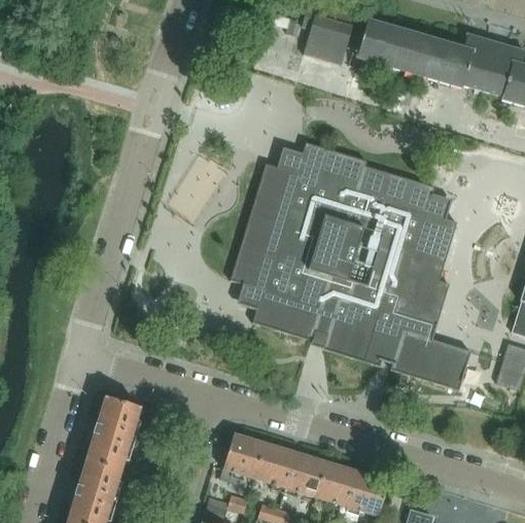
[(357,11),(317,0),(310,0),(304,25),(313,28),(306,53),(344,64),(350,46),(362,50),(360,58),(463,86),(464,83),(503,95),(502,98),(524,104),(524,63),(523,63),(524,59),(524,48),(468,33),(464,45),(356,14),(357,11)]
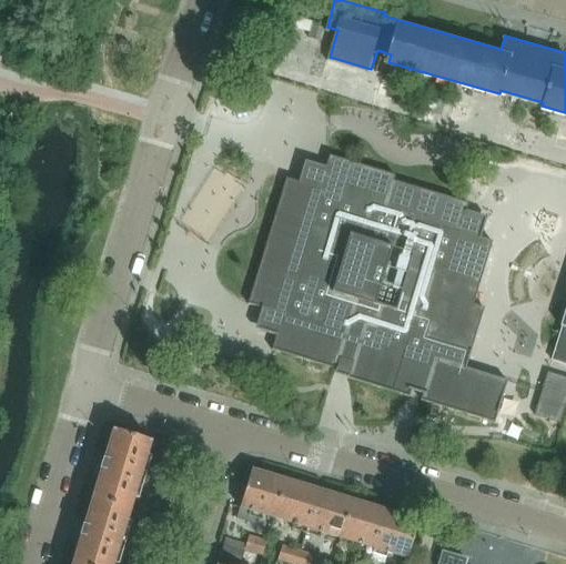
[(324,38),(327,22),(315,19),(314,19),(311,34),(324,38)]
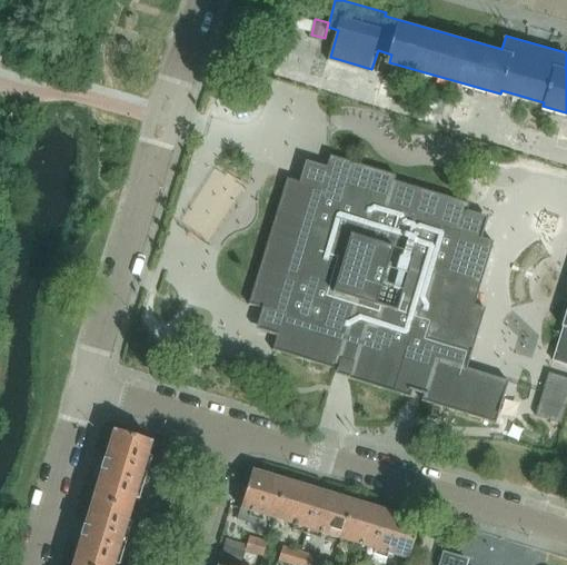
[(467,114),(471,99),(459,95),(455,109),(467,114)]
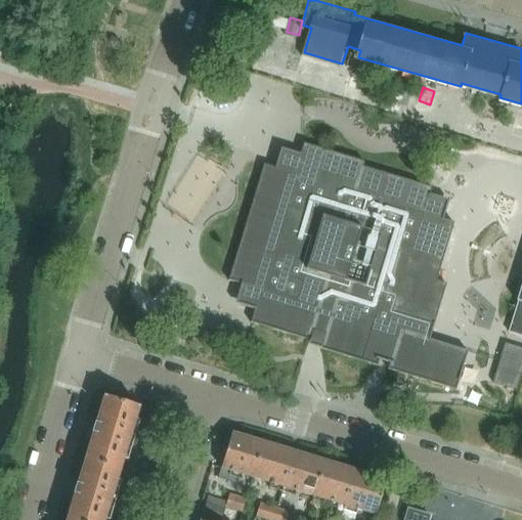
[(350,121),(347,132),(364,137),(367,126),(350,121)]
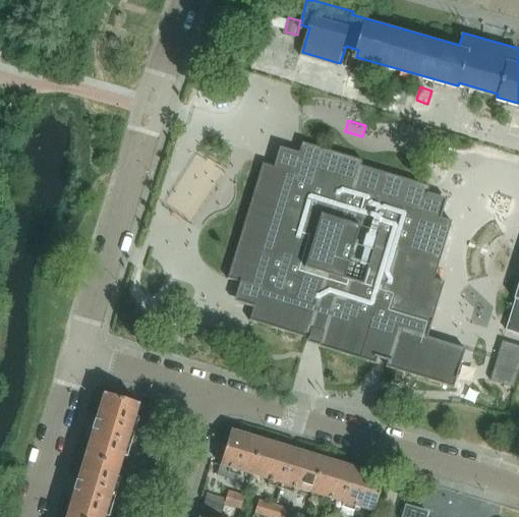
[(248,318),(308,336),(311,327),(322,330),(318,344),(375,361),(377,355),(387,359),(385,364),(453,386),(464,347),(426,336),(444,281),(434,278),(452,220),(441,217),(445,204),(441,195),(427,191),(429,184),(362,163),(363,159),(303,139),(299,150),(287,147),(279,151),(275,164),(263,160),(227,275),(239,279),(236,291),(240,300),(253,303),(248,318)]
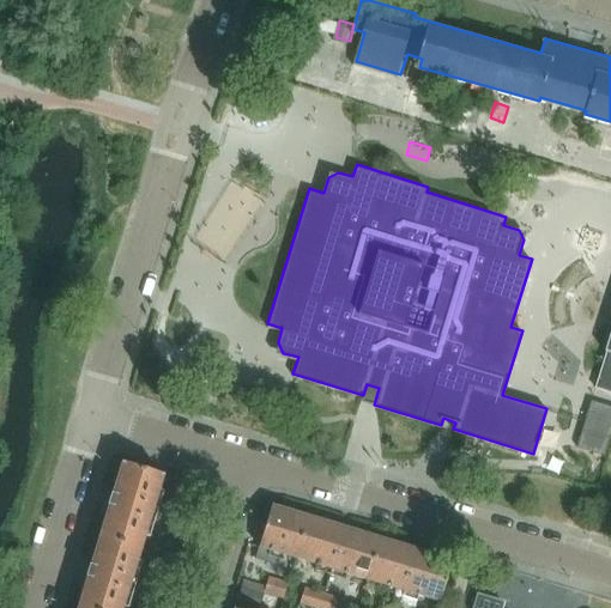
[(206,196),(194,231),(221,241),(233,205),(206,196)]
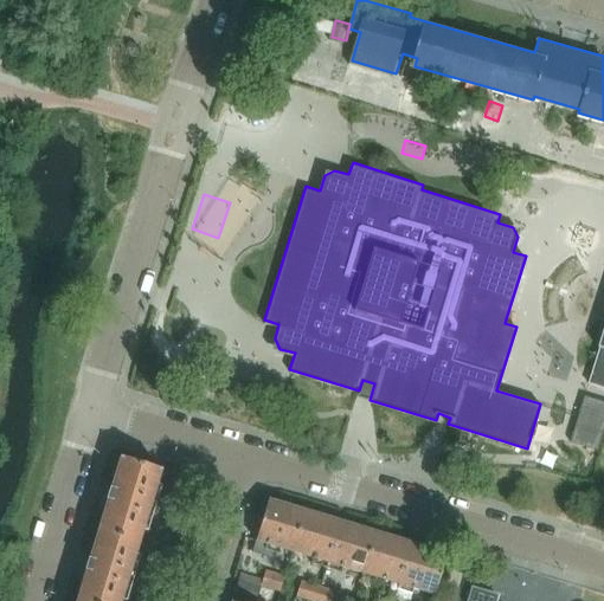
[(602,346),(591,380),(603,383),(603,331),(599,344),(602,346)]
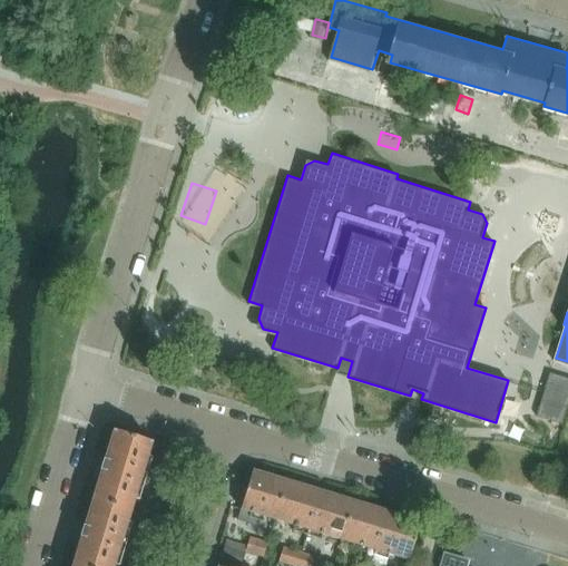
[(538,412),(564,420),(567,406),(567,374),(550,370),(538,412)]
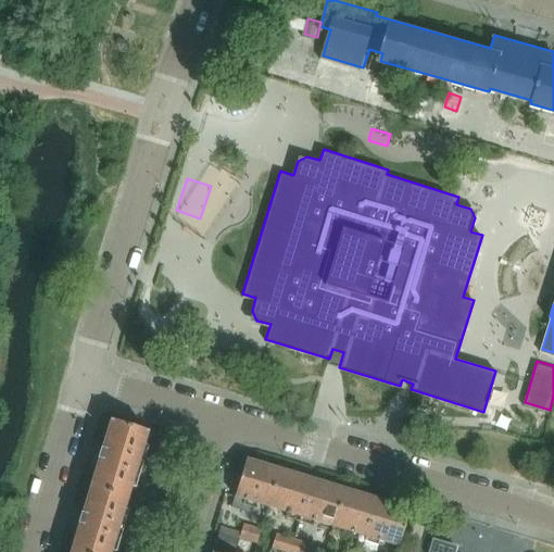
[(148,429),(112,418),(103,446),(102,444),(99,455),(100,455),(92,483),(128,494),(148,429)]
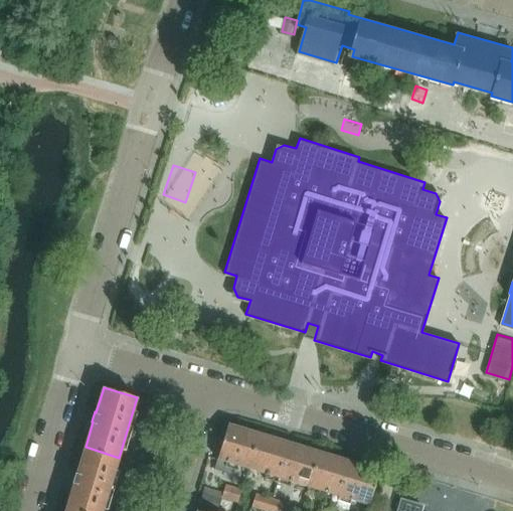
[(231,471),(234,461),(241,463),(251,429),(229,421),(219,456),(216,467),(231,471)]
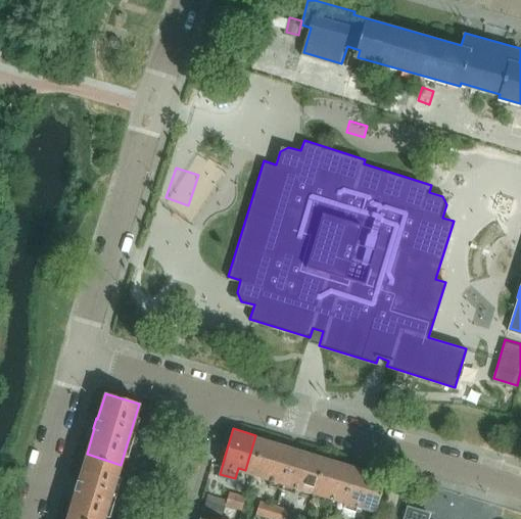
[(255,435),(245,470),(311,489),(321,455),(255,435)]
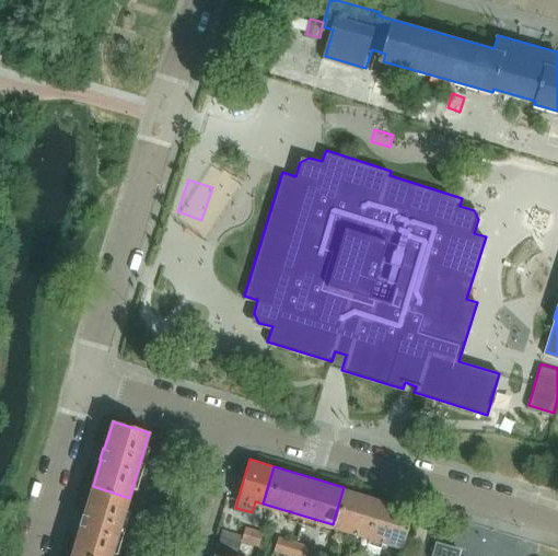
[(111,555),(129,498),(93,486),(84,514),(83,513),(80,524),(81,524),(72,552),(85,555),(111,555)]
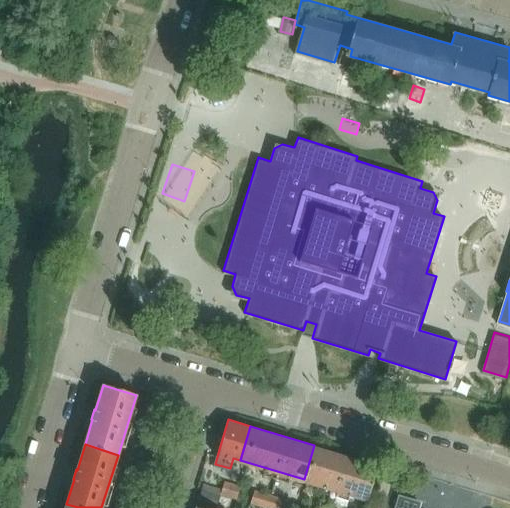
[(314,445),(304,479),(368,499),(378,465),(314,445)]
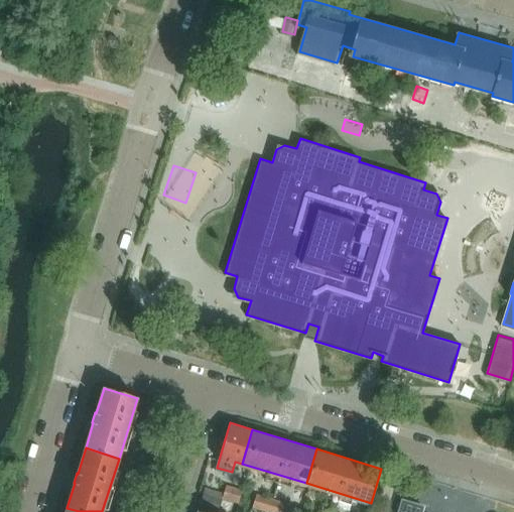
[(223,496),(231,498),(236,484),(227,482),(223,495),(223,496)]
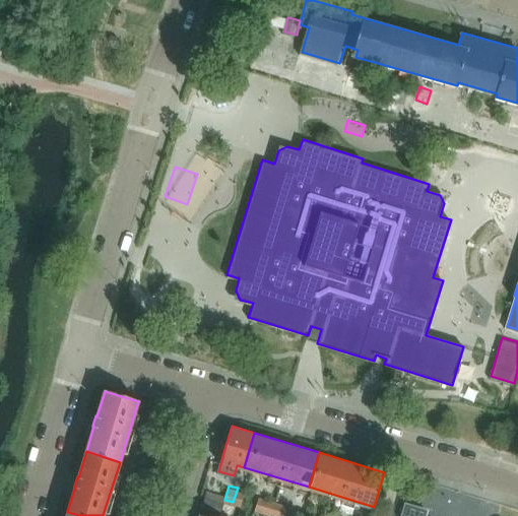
[(246,491),(238,488),(233,502),(241,505),(246,491)]
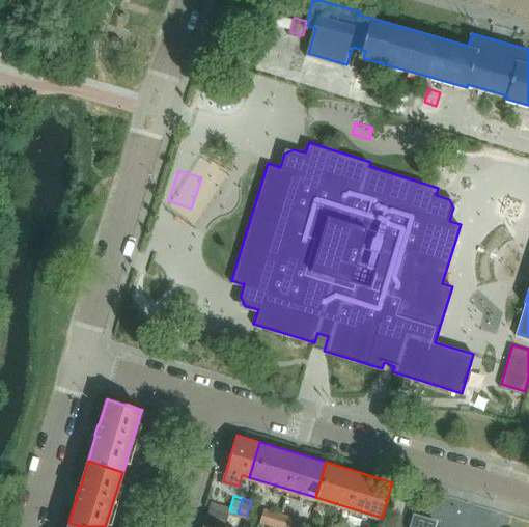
[(225,525),(229,510),(229,509),(211,503),(206,520),(225,525)]
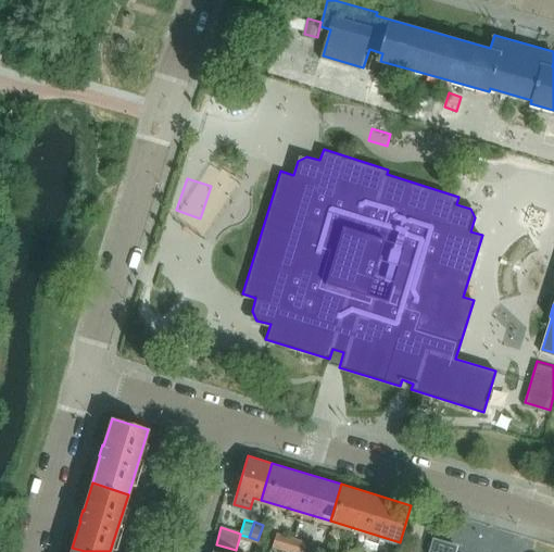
[(285,548),(290,534),(278,529),(273,544),(285,548)]
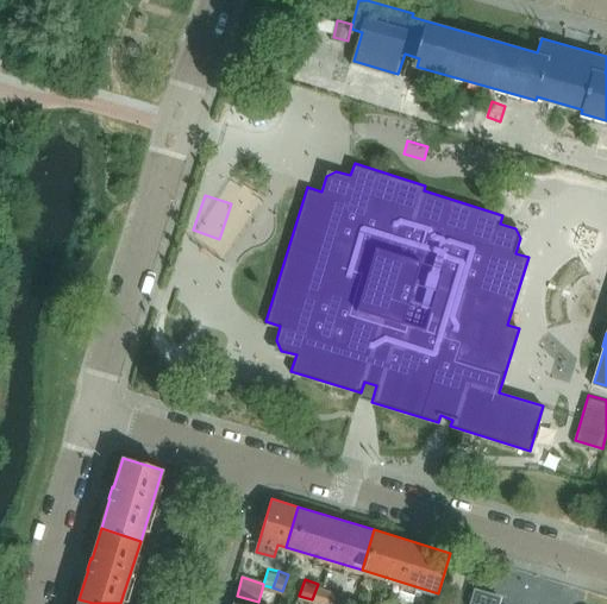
[(318,602),(325,603),(330,587),(318,584),(312,599),(318,602)]
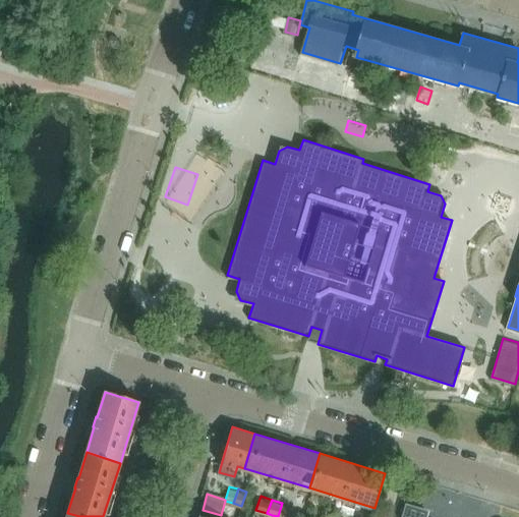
[(289,516),(293,506),(282,503),(278,516),(277,516),(289,516)]
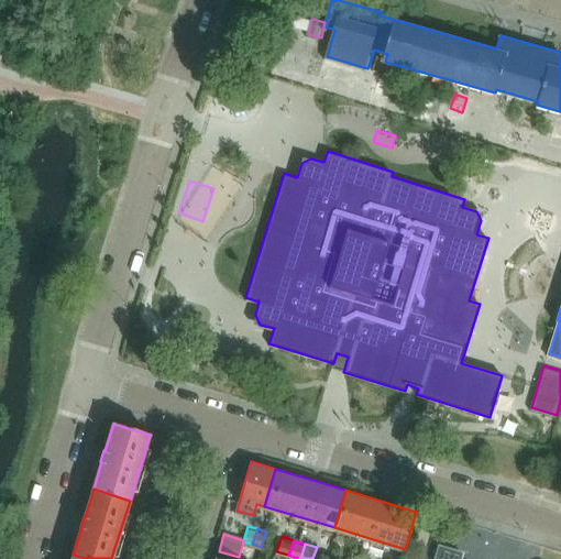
[(460,558),(463,550),(440,544),(435,558),(460,558)]
